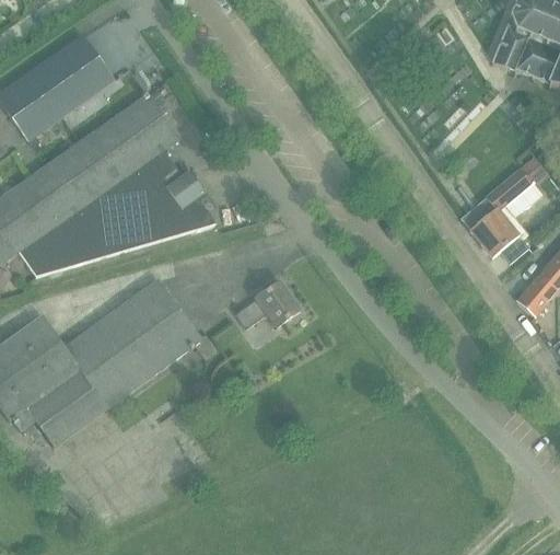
[(516,0),(491,61),(559,90),(559,0),(516,0)]
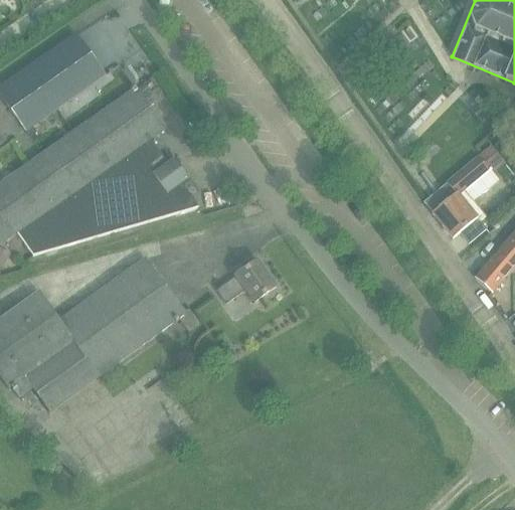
[(75,31),(0,83),(0,92),(25,128),(104,71),(75,31)]
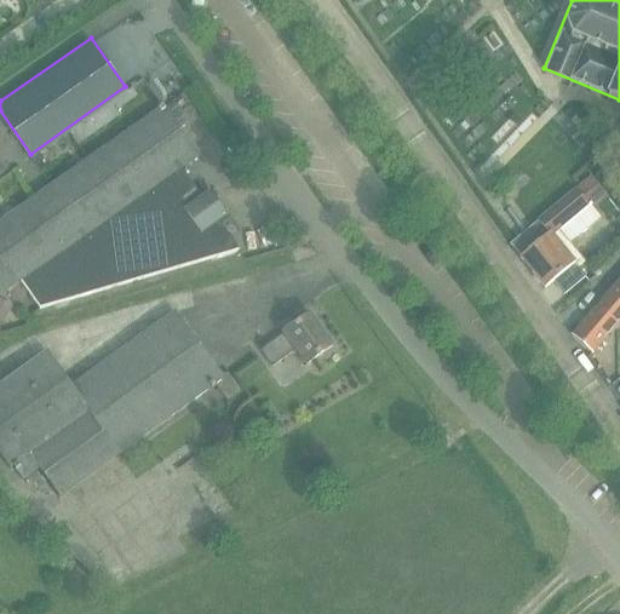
[(162,104),(0,217),(0,292),(21,279),(39,305),(239,246),(219,219),(228,213),(208,187),(201,193),(181,165),(197,154),(162,104)]
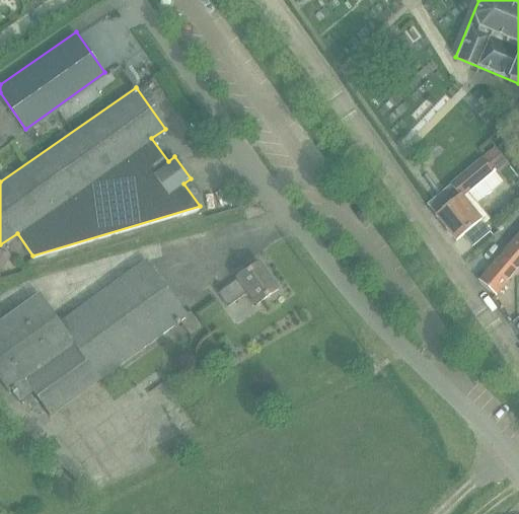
[(471,243),(488,230),(490,228),(484,221),(489,216),(467,190),(492,169),(495,172),(510,160),(495,143),(480,154),(482,156),(427,201),(435,212),(455,238),(462,232),(471,243)]
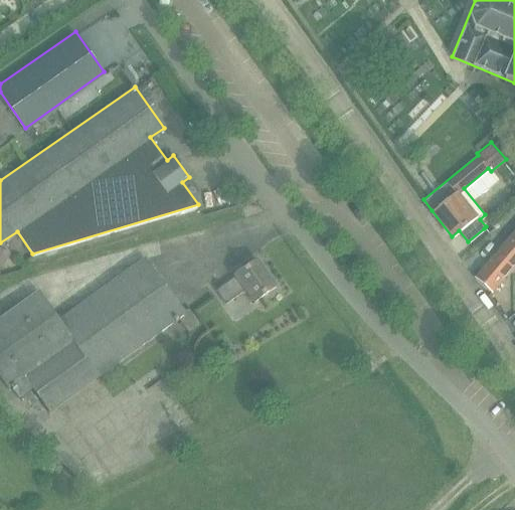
[(514,228),(488,261),(475,276),(491,291),(504,275),(505,275),(514,263),(514,228)]
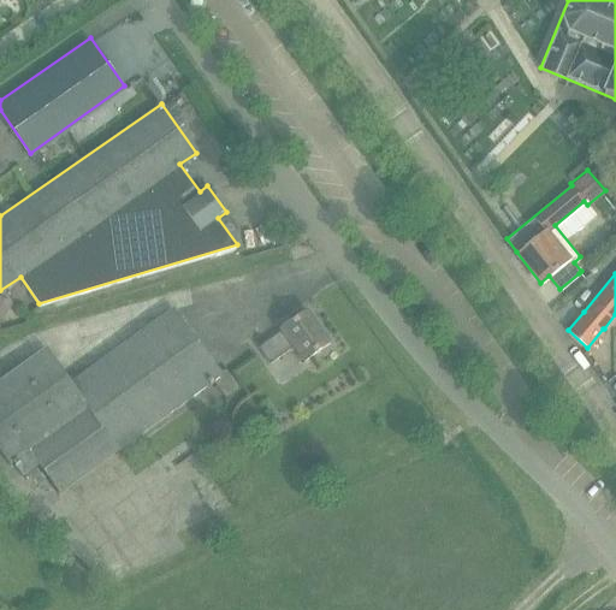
[(248,303),(261,301),(258,278),(244,280),(248,303)]
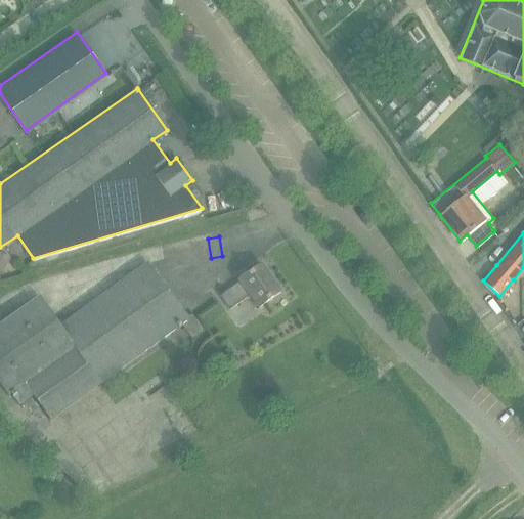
[(147,261),(131,272),(60,322),(40,294),(0,322),(0,379),(9,392),(11,390),(19,400),(33,391),(51,416),(178,325),(178,326),(181,323),(180,322),(188,317),(147,261)]
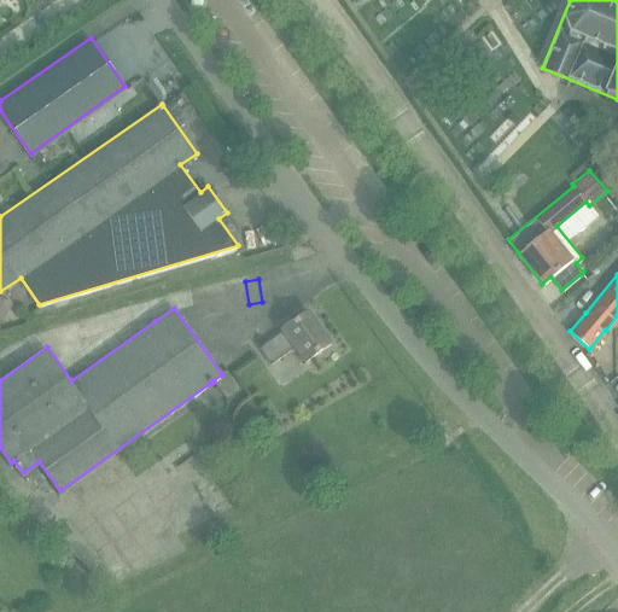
[(260,345),(270,361),(293,344),(305,360),(331,342),(308,310),(260,345)]
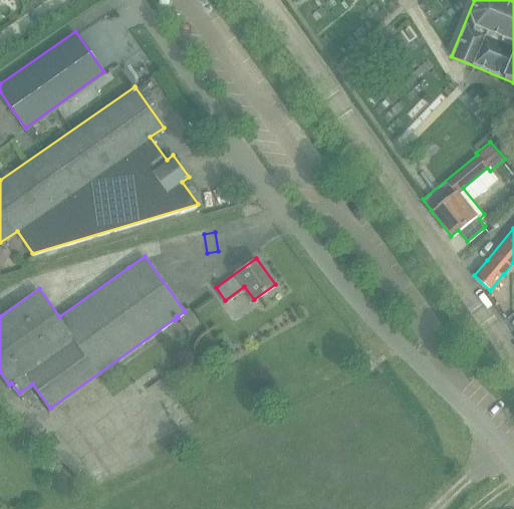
[(179,368),(157,384),(166,397),(188,382),(179,368)]
